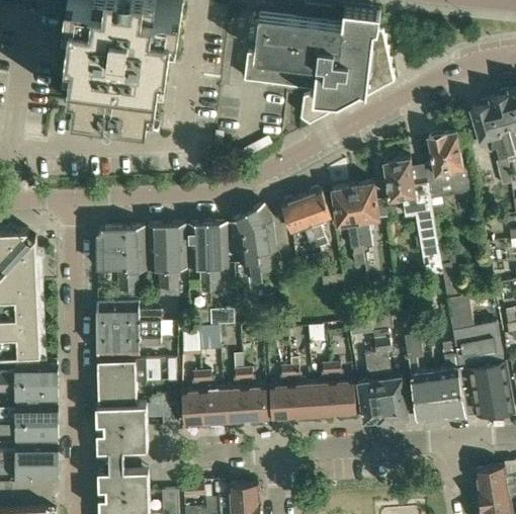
[(66,0),(65,9),(71,9),(66,47),(72,48),(67,85),(74,86),(70,113),(93,116),(96,134),(112,132),(114,111),(147,115),(150,95),(156,96),(160,69),(161,59),(167,60),(172,22),(179,23),(181,4),(154,1),(154,0),(66,0)]
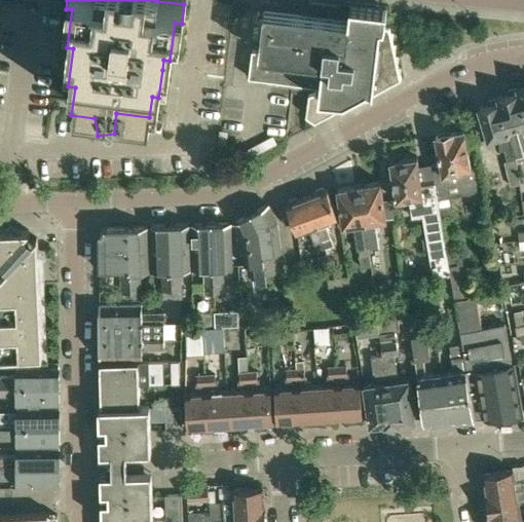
[(321,21),(263,13),(258,54),(250,53),(247,81),(290,86),(314,89),(313,95),(306,97),(304,118),(312,125),(371,94),(372,95),(370,96),(371,98),(399,82),(387,30),(377,29),(379,12),(323,6),(321,21)]
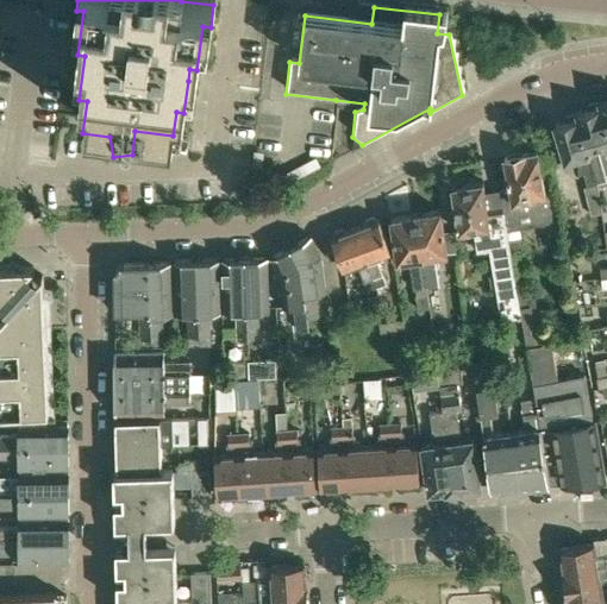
[(595,152),(606,148),(606,140),(599,109),(594,111),(594,108),(586,111),(587,114),(575,117),(594,187),(605,184),(595,152)]
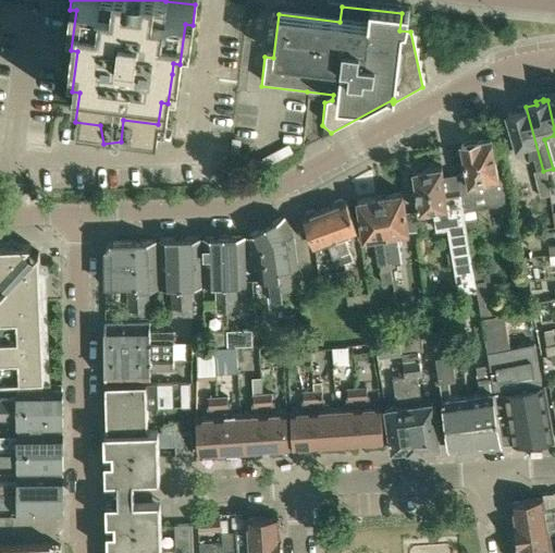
[(547,197),(543,171),(526,107),(523,108),(525,109),(515,111),(516,114),(505,118),(515,151),(527,148),(527,163),(531,162),(534,174),(532,174),(540,199),(547,197)]
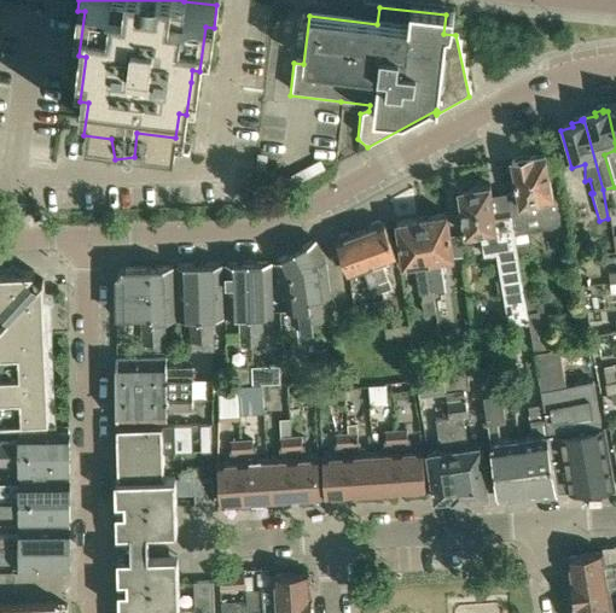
[(515,194),(506,197),(512,233),(511,233),(512,239),(568,229),(567,219),(561,220),(557,202),(551,203),(544,158),(530,161),(524,162),(522,161),(516,162),(513,164),(510,164),(515,194)]
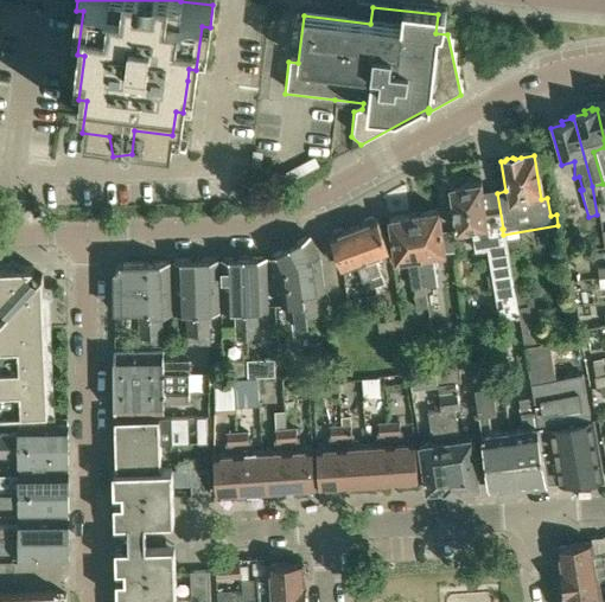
[(516,314),(503,235),(502,229),(503,229),(497,193),(481,196),(479,184),(447,190),(456,241),(470,238),(472,255),(486,253),(498,322),(517,320),(516,314)]
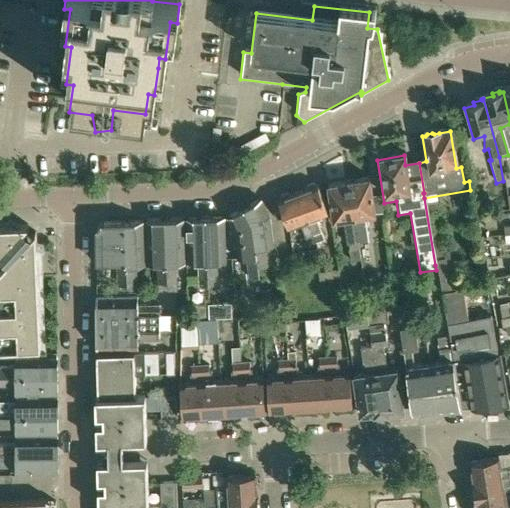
[(368,181),(348,184),(356,245),(367,243),(363,218),(374,216),(368,181)]
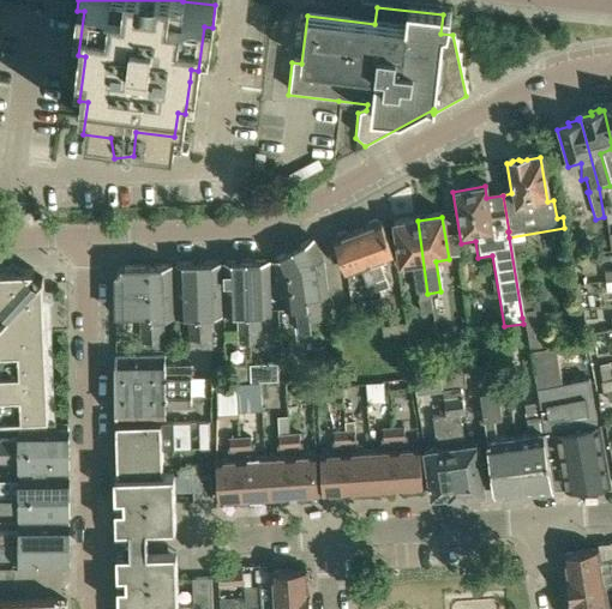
[(427,294),(418,221),(391,224),(397,267),(411,266),(419,317),(431,314),(427,294)]
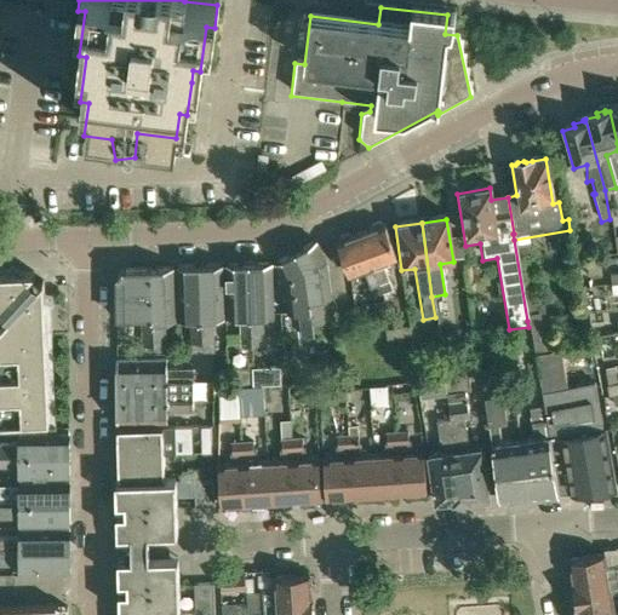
[(371,234),(360,237),(382,297),(393,293),(383,266),(396,262),(384,228),(381,229),(377,226),(371,228),(371,234)]
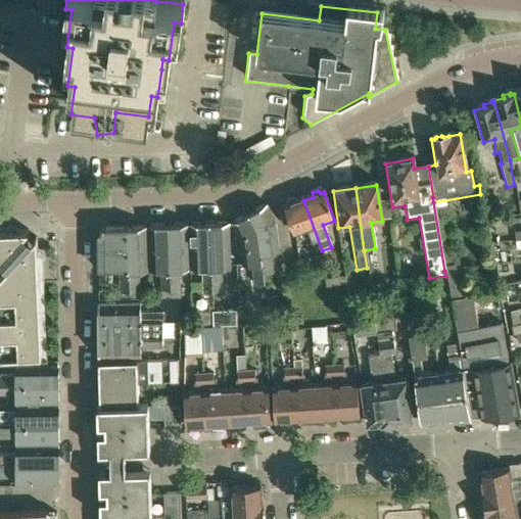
[(314,253),(322,250),(303,200),(294,203),(291,200),(285,202),(285,207),(283,207),(293,236),(305,232),(314,253)]
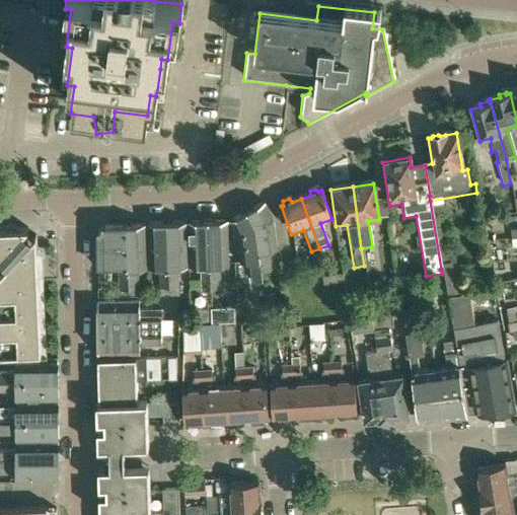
[(263,205),(245,214),(253,231),(260,273),(261,274),(269,273),(267,253),(275,251),(272,222),(263,205)]
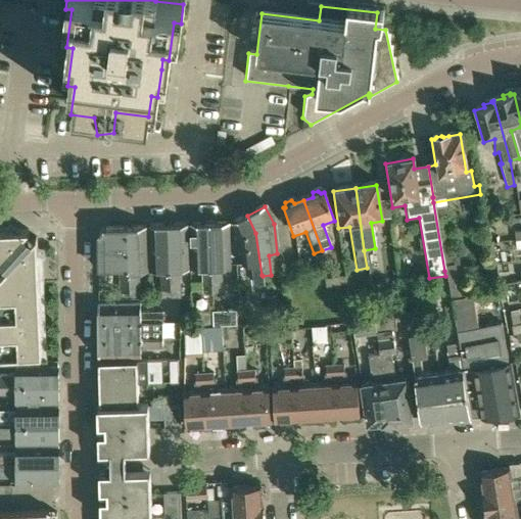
[(255,233),(247,216),(231,225),(238,241),(241,267),(250,266),(253,285),(264,284),(263,276),(262,275),(255,233)]
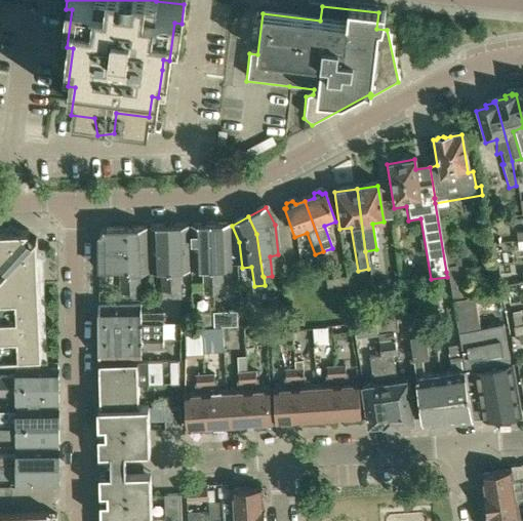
[(24,239),(29,234),(18,235),(8,226),(5,230),(0,230),(0,268),(2,270),(6,273),(0,280),(0,362),(40,360),(41,364),(45,364),(40,263),(44,258),(36,251),(36,241),(32,246),(28,243),(24,239)]
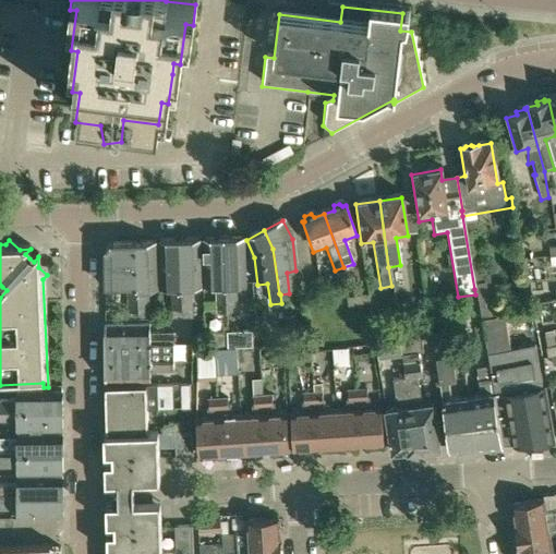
[(242,240),(222,241),(225,315),(236,314),(234,289),(243,288),(242,240)]
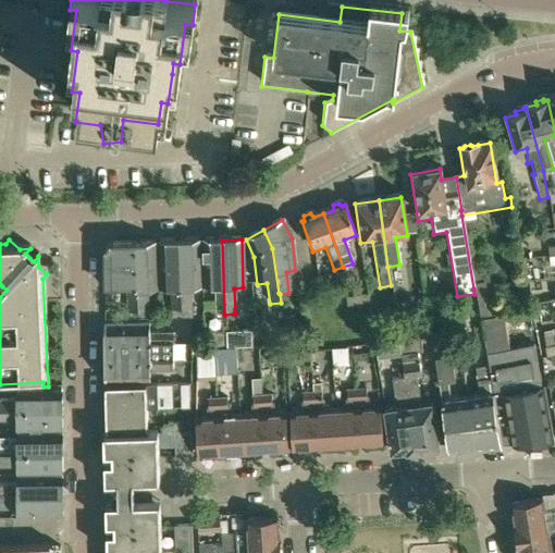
[(224,315),(222,241),(201,241),(202,290),(213,289),(214,315),(224,315)]
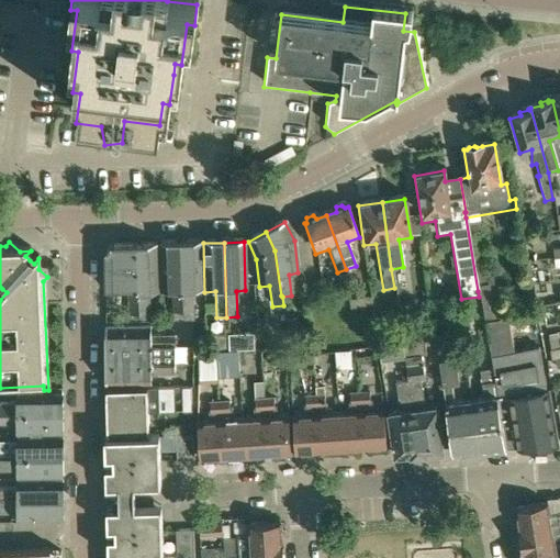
[(178,244),(158,245),(160,293),(171,292),(172,325),(181,323),(178,244)]
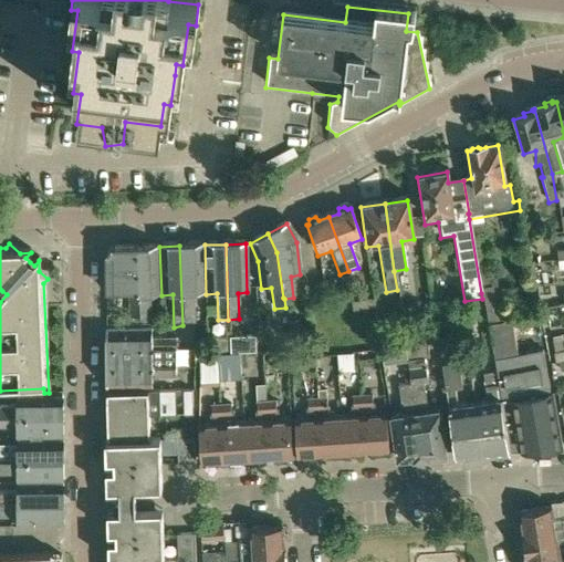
[(200,246),(179,246),(183,325),(192,325),(192,294),(201,294),(200,246)]
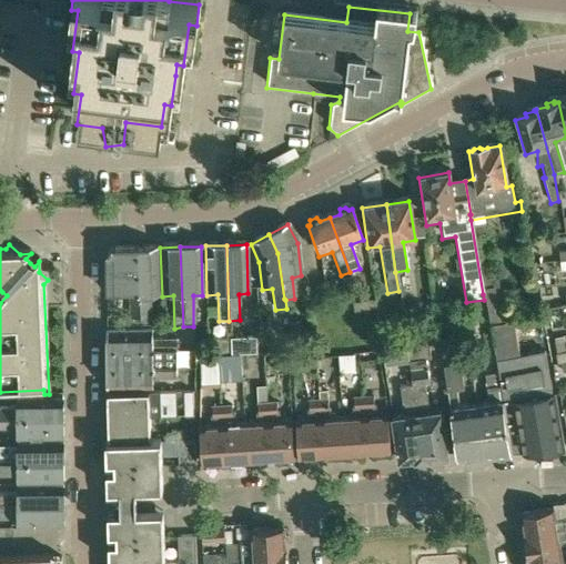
[(157,248),(137,249),(139,320),(149,320),(149,298),(158,296),(157,248)]
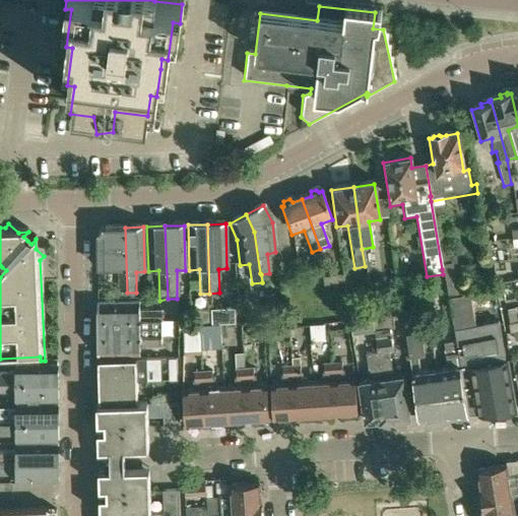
[(94,234),(95,269),(117,269),(118,293),(127,293),(125,228),(100,229),(94,234)]
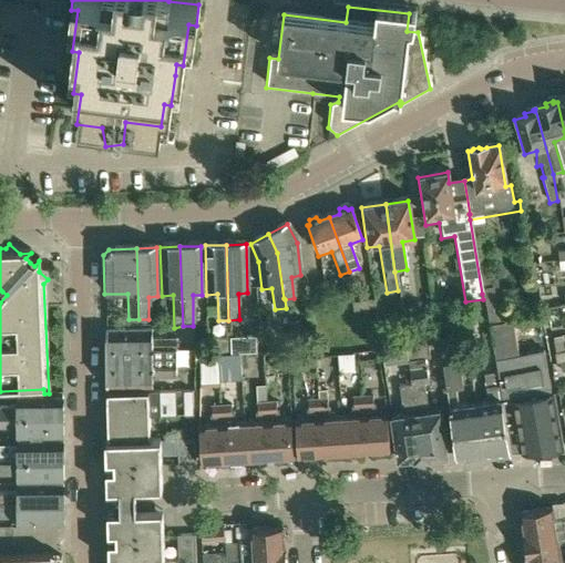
[(347,282),(340,282),(341,295),(350,295),(350,282),(349,282),(347,282)]
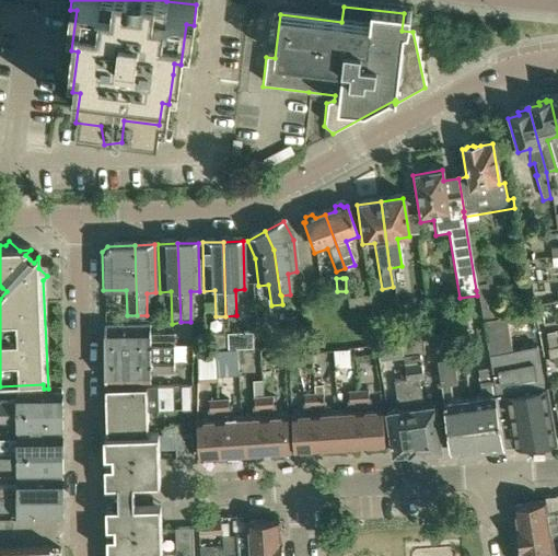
[(477,296),(481,316),(491,314),(486,288),(476,290),(477,296)]
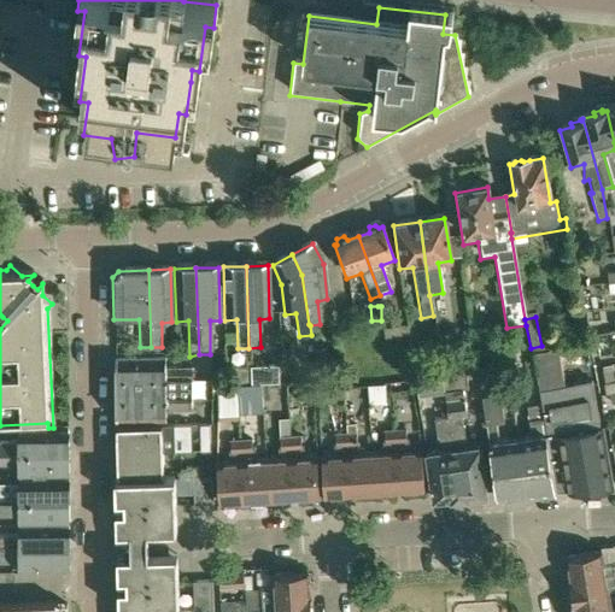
[(408,337),(405,328),(381,333),(382,342),(408,337)]
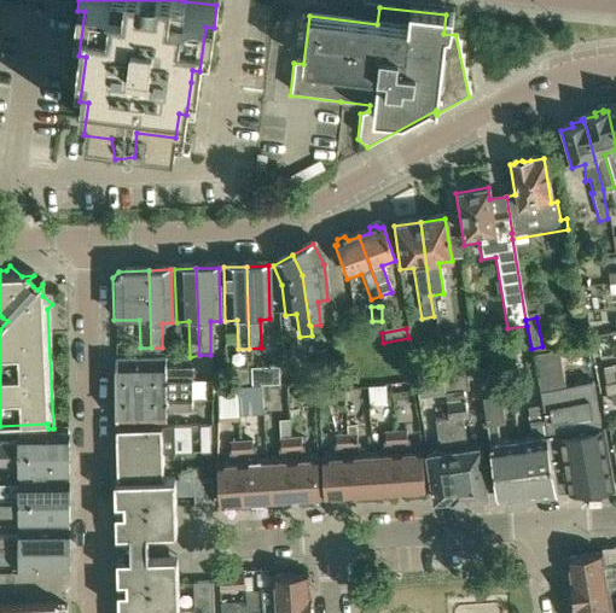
[(573,343),(562,344),(564,360),(575,358),(573,343)]
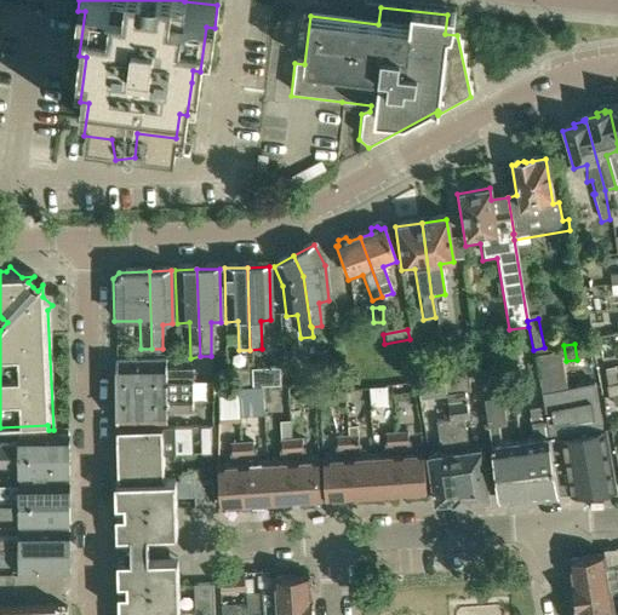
[(614,494),(604,435),(601,435),(593,388),(566,391),(562,367),(561,352),(559,352),(545,355),(544,348),(533,350),(534,356),(538,381),(559,498),(614,494)]
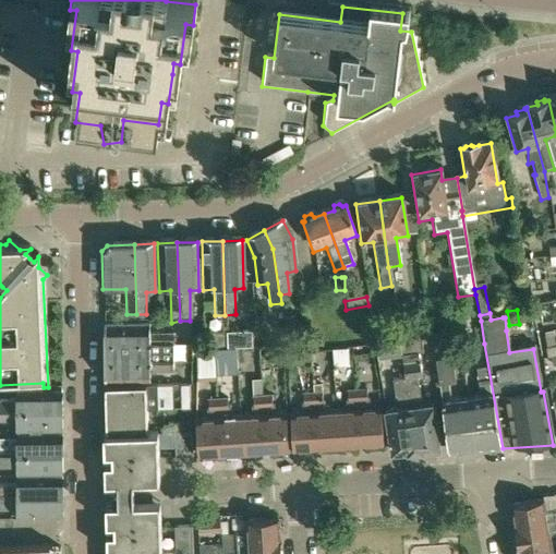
[(420,340),(431,338),(428,321),(397,325),(399,344),(420,340)]
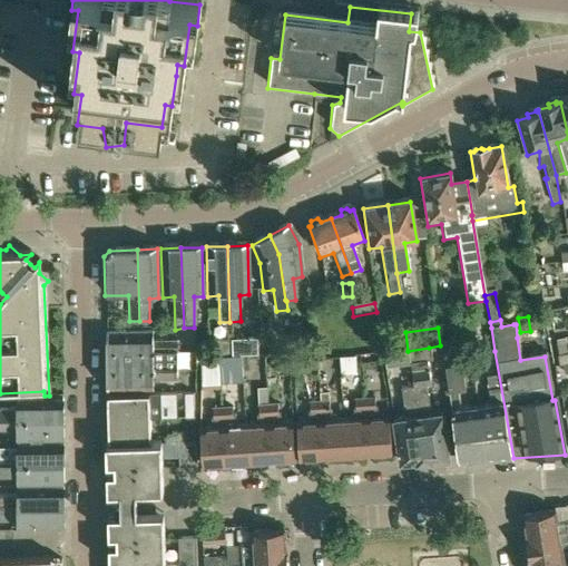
[(152,334),(106,334),(106,354),(152,353),(152,354),(175,354),(175,343),(164,343),(164,344),(152,344),(152,334)]
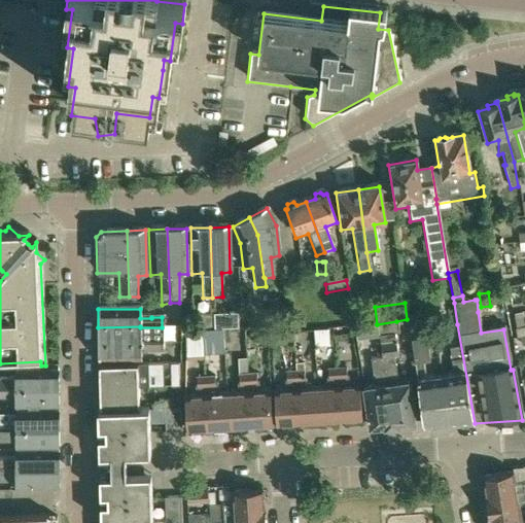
[(210,317),(180,317),(180,326),(180,332),(210,332),(210,317)]
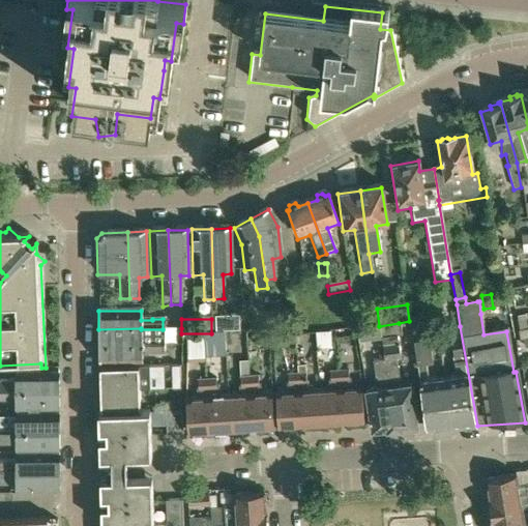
[(216,320),(216,334),(240,333),(239,319),(216,320)]
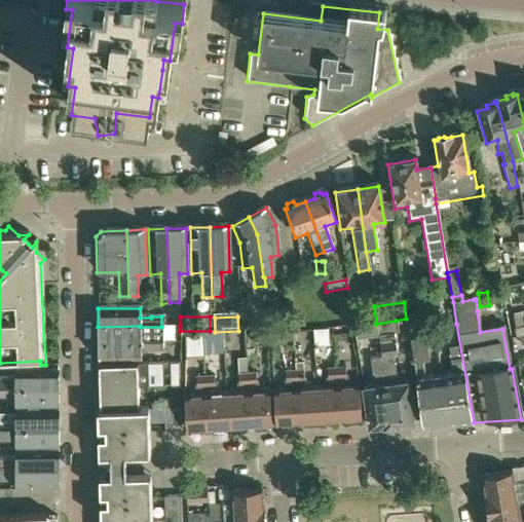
[(406,321),(410,343),(421,425),(443,424),(436,377),(425,378),(422,363),(428,362),(425,339),(422,319),(406,321)]
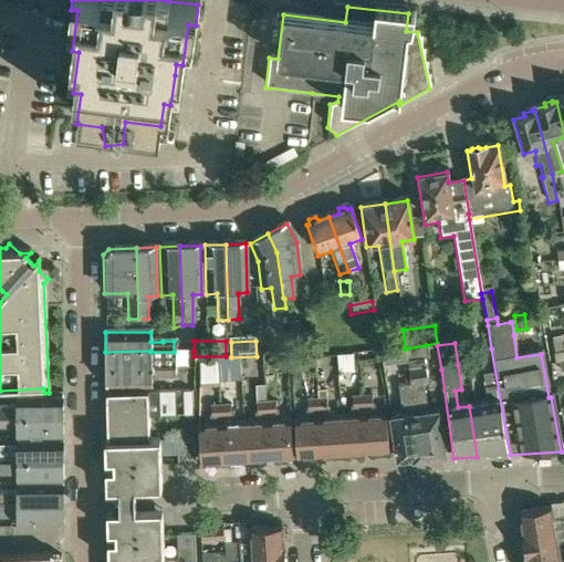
[(407,363),(407,365),(410,387),(420,460),(446,458),(439,413),(426,414),(423,385),(427,384),(425,371),(424,361),(427,361),(426,345),(405,349),(407,363)]
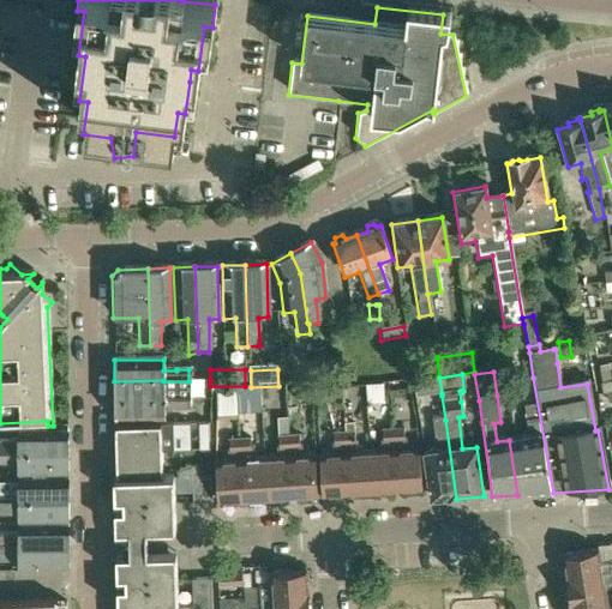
[(439,378),(431,378),(433,395),(442,393),(439,378)]
